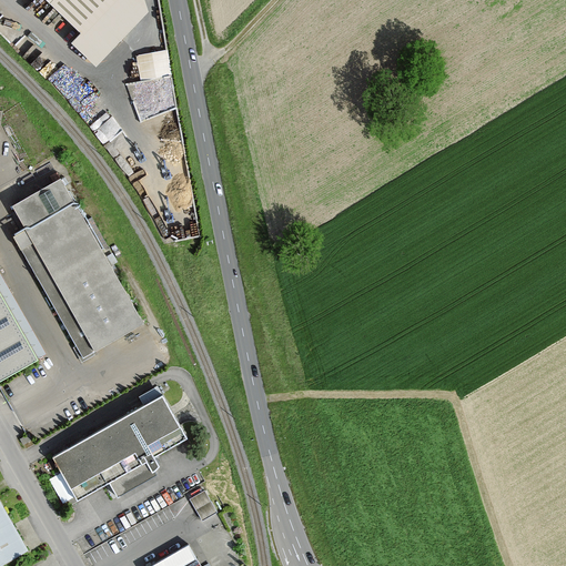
[(19,0),(95,69),(148,12),(143,0),(19,0)]
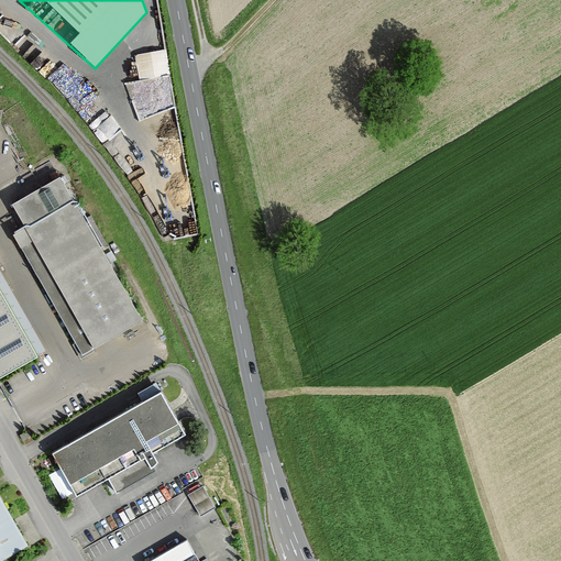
[(131,97),(138,121),(179,109),(162,48),(133,57),(140,80),(132,83),(136,95),(131,97)]
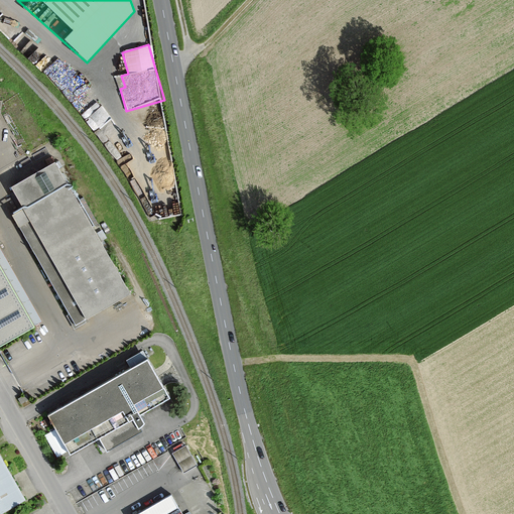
[(87,116),(98,129),(112,117),(101,104),(87,116)]
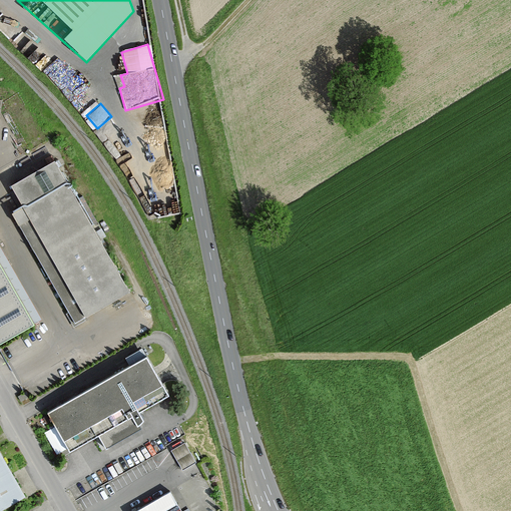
[(11,214),(74,324),(129,292),(53,161),(10,186),(22,207),(11,214)]
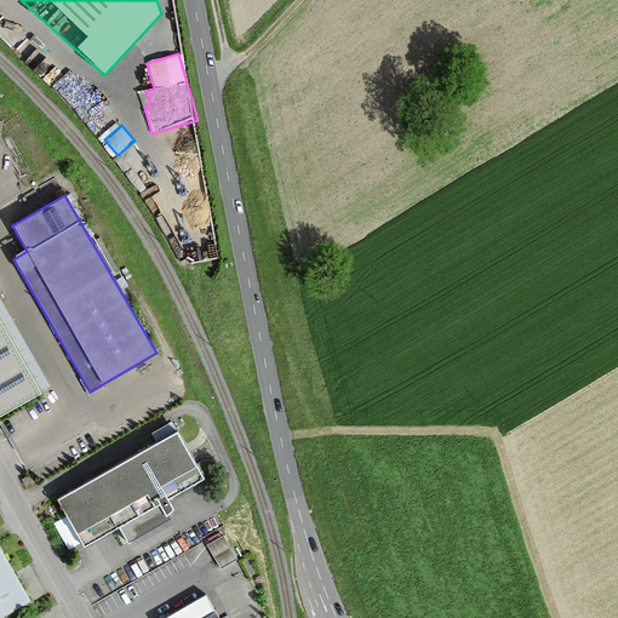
[(0,416),(40,393),(0,321),(0,416)]
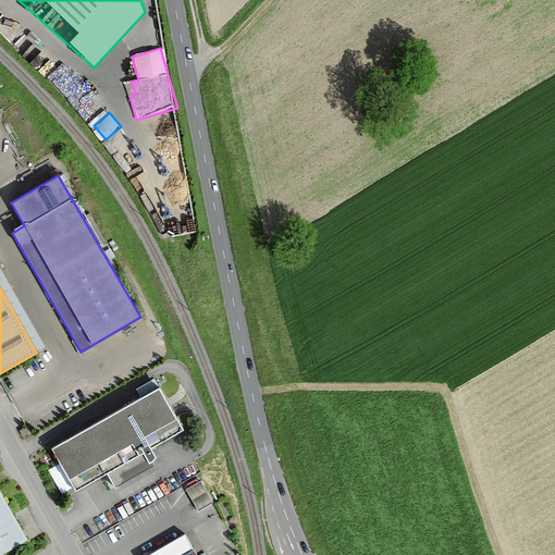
[(183,431),(157,387),(50,449),(75,493),(107,475),(114,486),(151,466),(149,464),(157,459),(151,449),(183,431)]
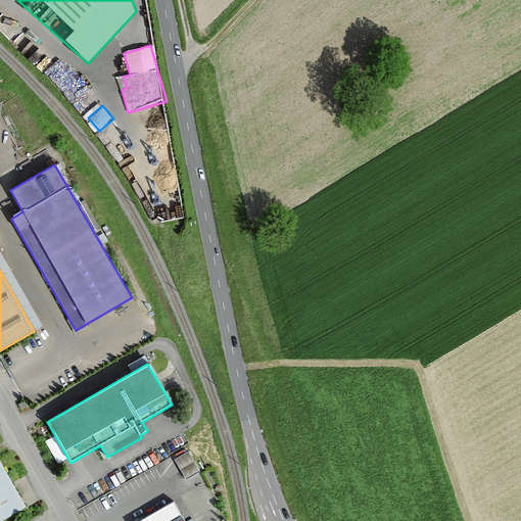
[(173,448),(183,473),(198,466),(188,441),(173,448)]
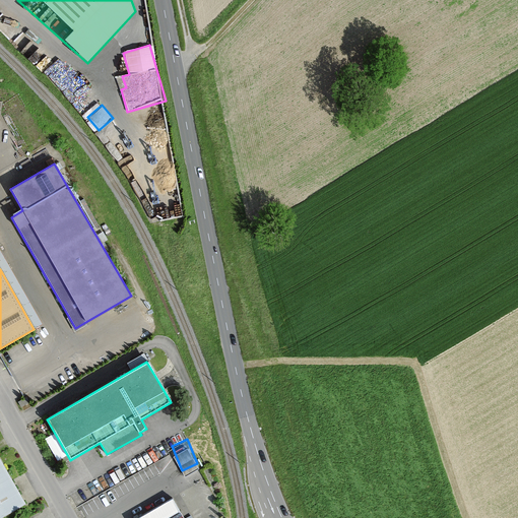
[(0,517),(24,505),(0,462),(0,517)]
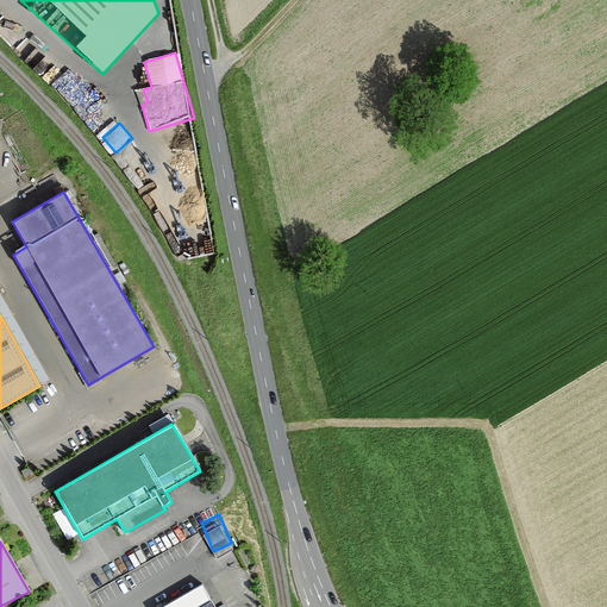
[(161,606),(213,606),(200,584),(161,606)]
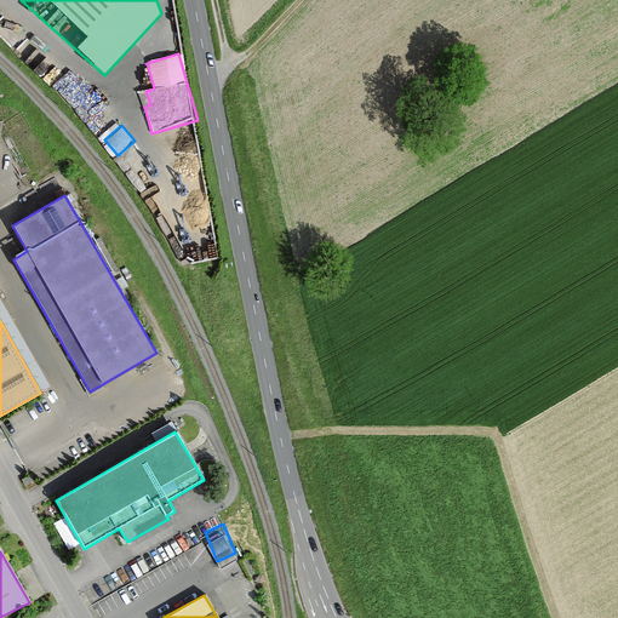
All buildings are outlined.
